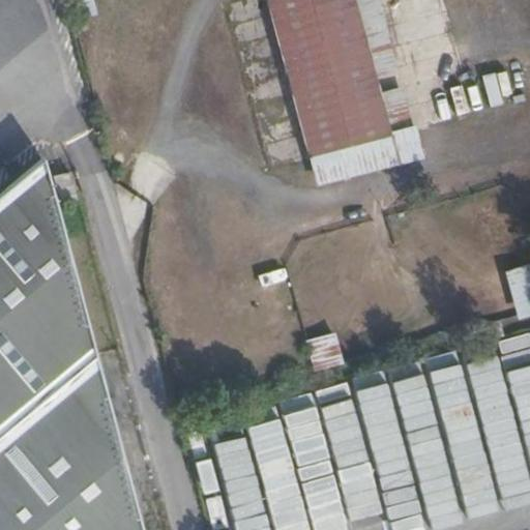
[(266,0),(307,156),(412,128),(401,86),(380,91),(375,74),(396,68),(377,0),(266,0)]
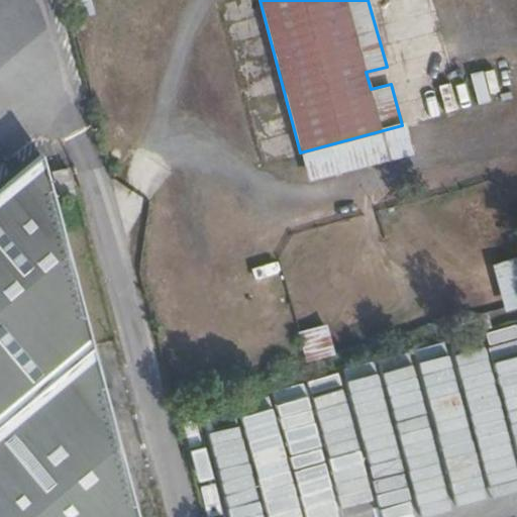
[(439,85),(445,113),(489,103),(482,75),(439,85)]
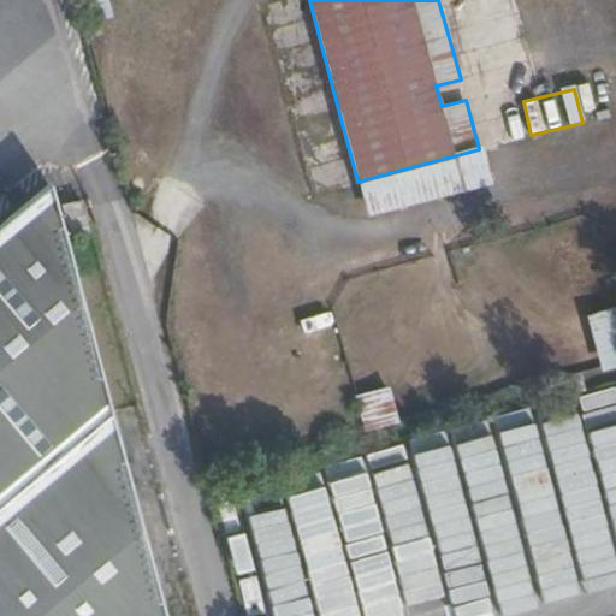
[(487,184),(479,149),(357,182),(367,217),(487,184)]
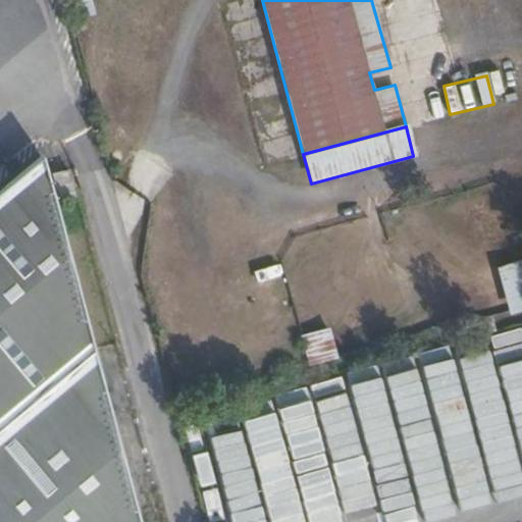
[(0,521),(139,521),(42,155),(0,190),(0,521)]
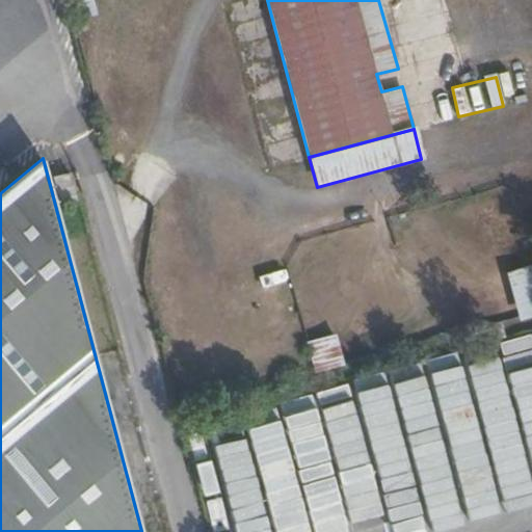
[(70,171),(54,176),(61,202),(76,197),(70,171)]
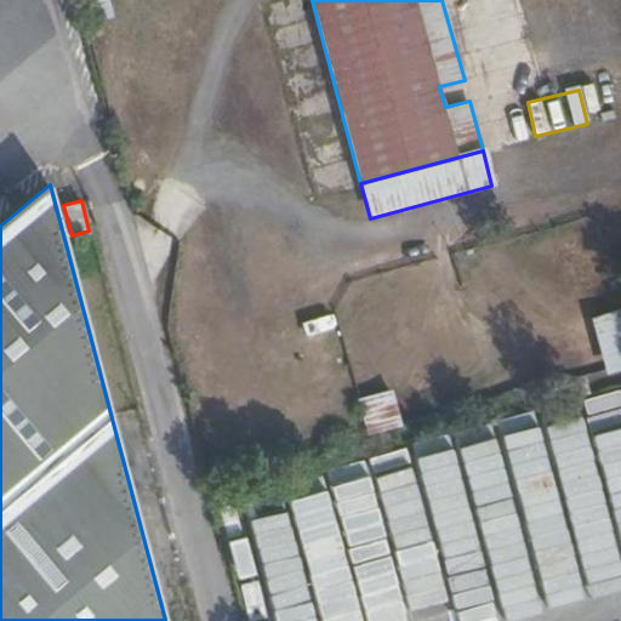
[(620,307),(590,318),(607,374),(620,369),(620,307)]
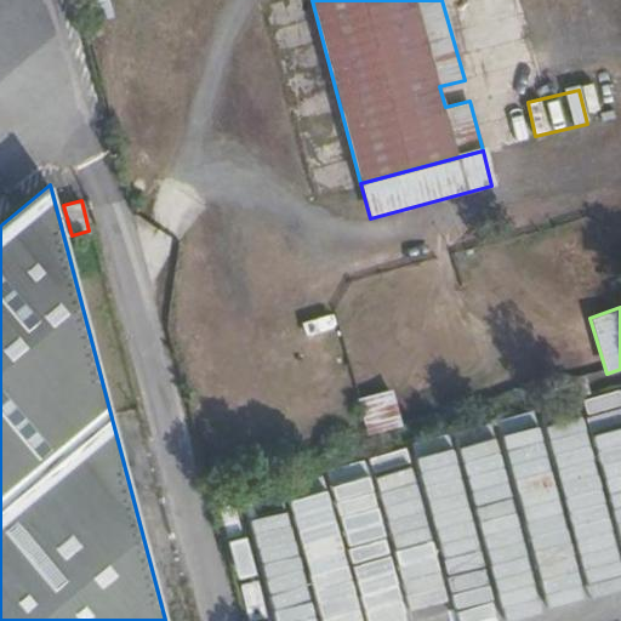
[(392,388),(357,398),(368,436),(402,426),(392,388)]
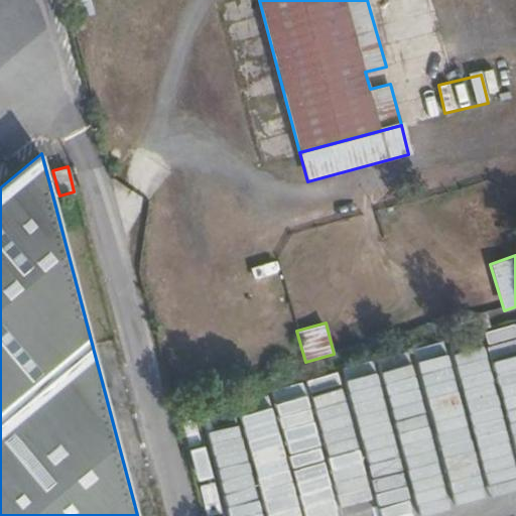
[(342,415),(329,419),(350,500),(392,489),(384,457),(398,454),(396,448),(423,441),(408,384),(353,399),(352,394),(337,398),(342,415)]
